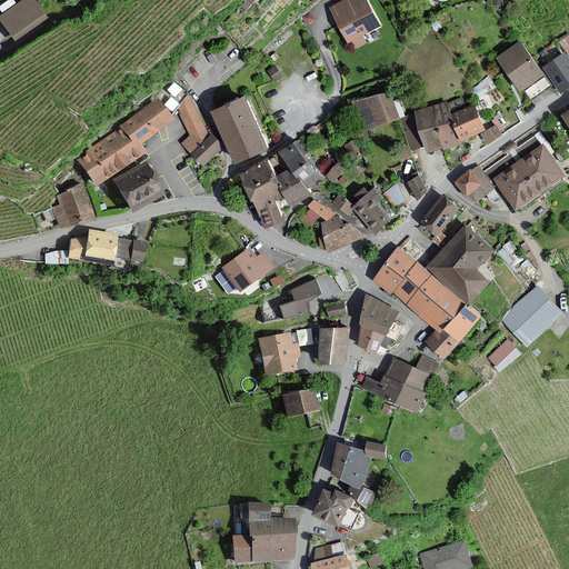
[(26,0),(0,18),(15,39),(46,17),(32,0),(26,0)]
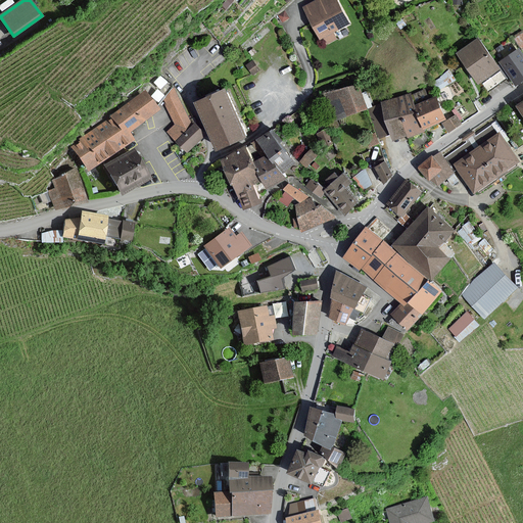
[(350,22),(339,0),(317,0),(306,5),(323,37),(325,36),(328,42),(338,37),(335,30),(350,22)]
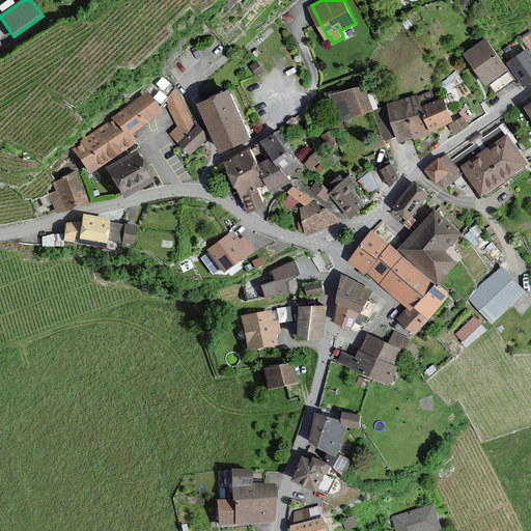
[(509,68),(490,39),(469,53),(488,83),(509,68)]
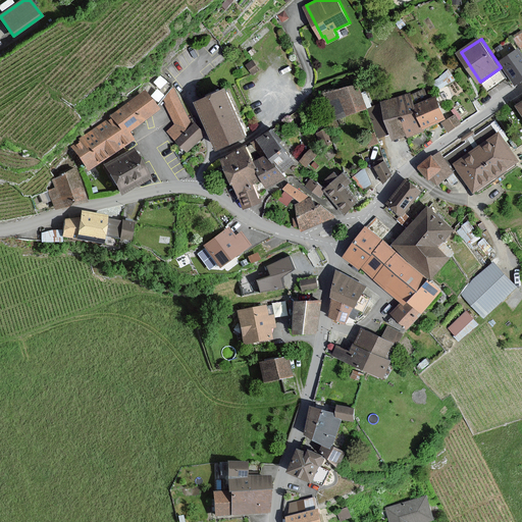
[(521,77),(521,53),(519,50),(503,60),(516,82),(521,77)]
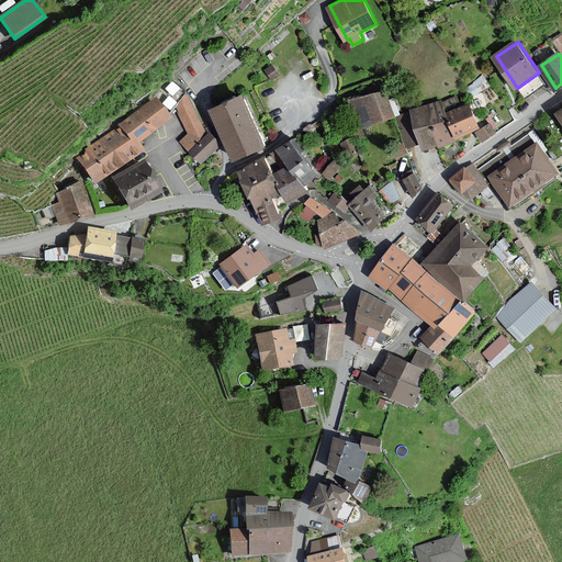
[(389,89),(349,99),(362,130),(397,116),(389,89)]
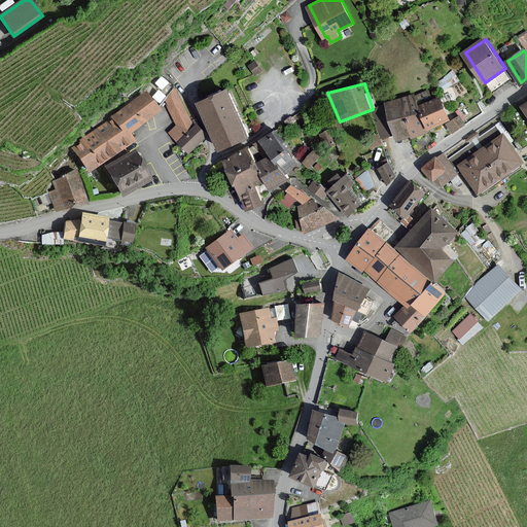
[(231,86),(201,101),(221,151),(253,137),(231,86)]
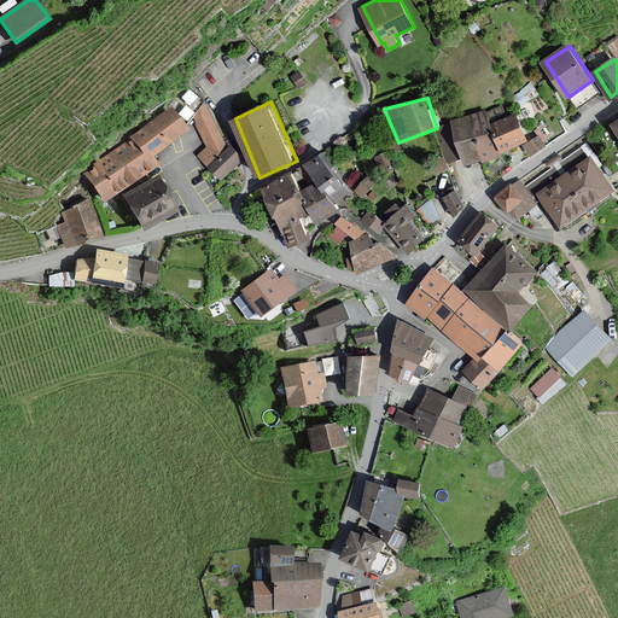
[(209,147),(200,156),(210,165),(229,147),(207,104),(194,118),(209,147)]
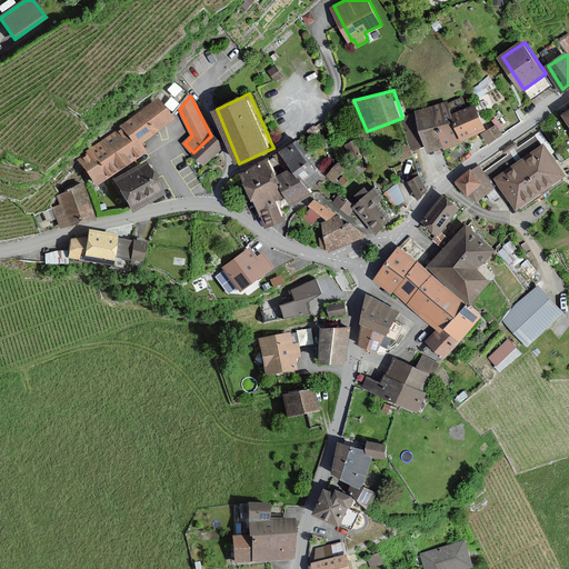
[(173,120),(159,99),(121,125),(123,127),(88,150),(90,153),(79,161),(96,186),(147,151),(140,142),(173,120)]
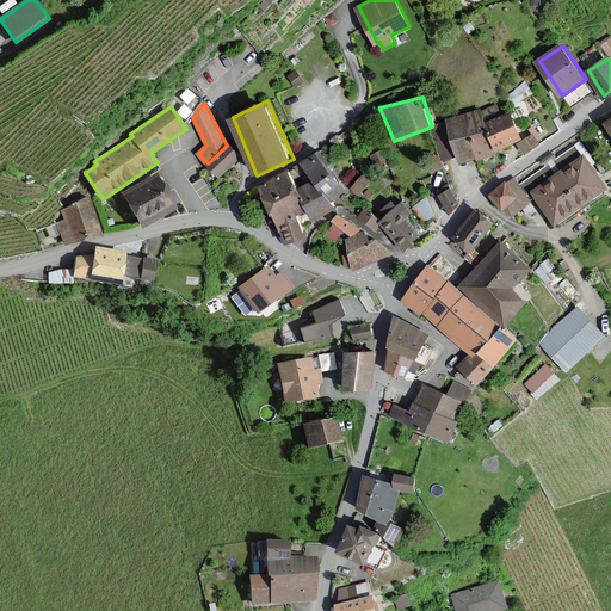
[(499,153),(498,148),(488,122),(483,107),(464,115),(480,158),(480,160),(499,153)]
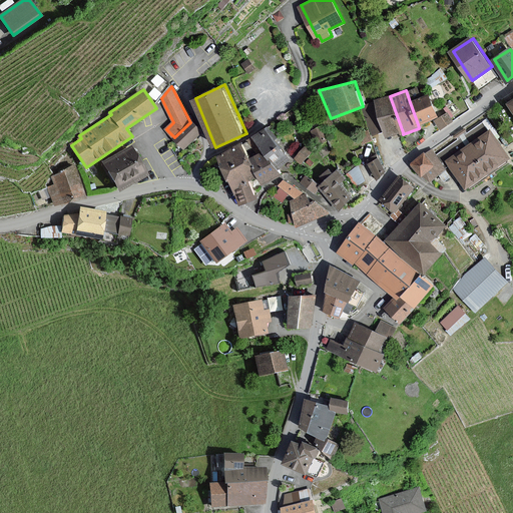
[(440,117),(432,95),(410,102),(418,124),(440,117)]
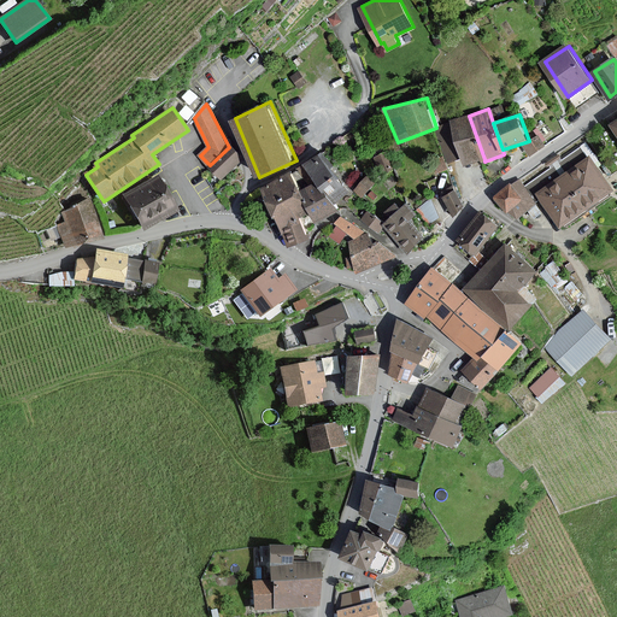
[(469,116),(452,121),(452,122),(465,157),(468,165),(485,159),(469,116)]
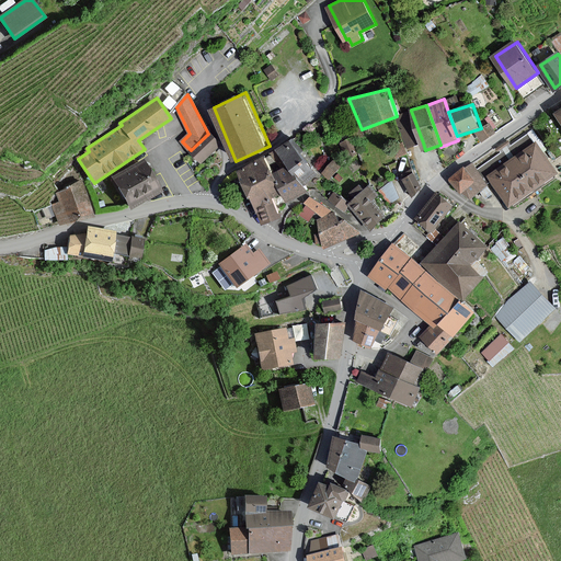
[(408,148),(423,142),(411,111),(397,115),(397,116),(408,148)]
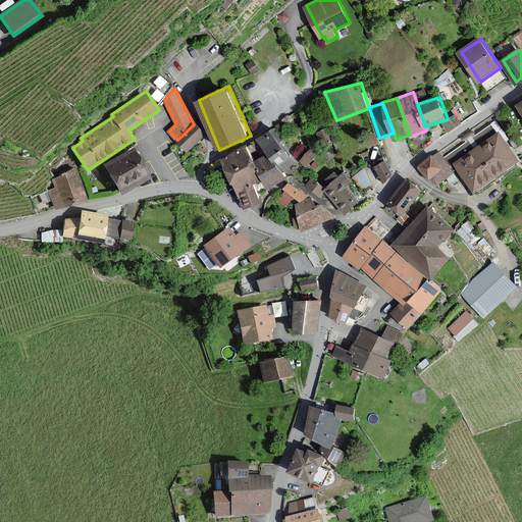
[(456,115),(445,122),(450,129),(461,122),(456,115)]
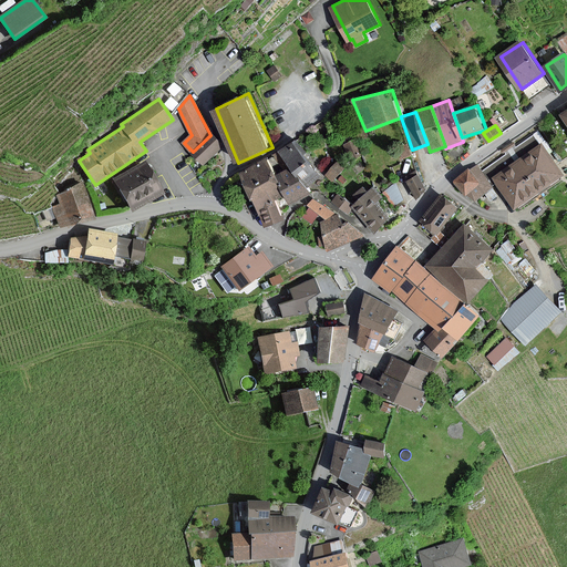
[(213,133),(210,135),(193,152),(204,164),(225,145),(213,133)]
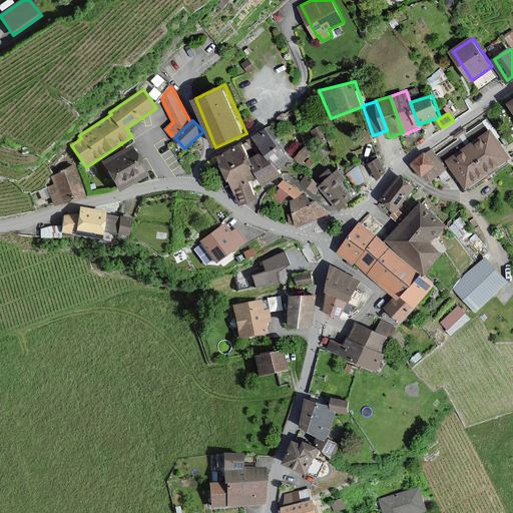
[(329,139),(323,125),(312,130),(319,148),(329,139)]
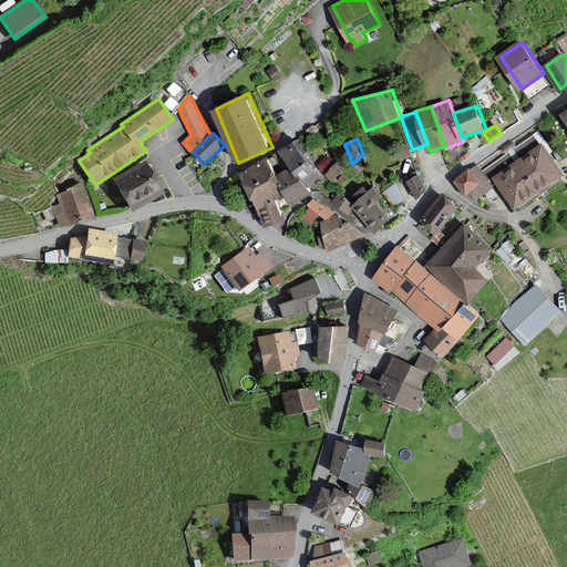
[(281,150),(288,160),(294,166),(300,176),(302,175),(310,186),(323,175),(296,141),(281,150)]
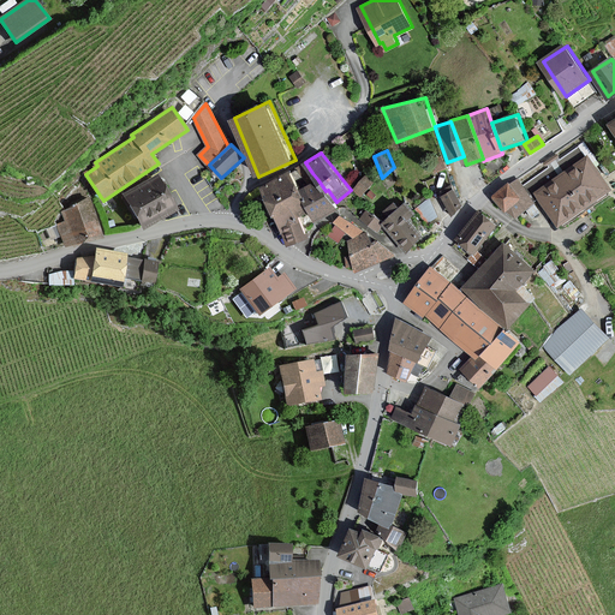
[(609,190),(587,157),(535,193),(557,226),(609,190)]
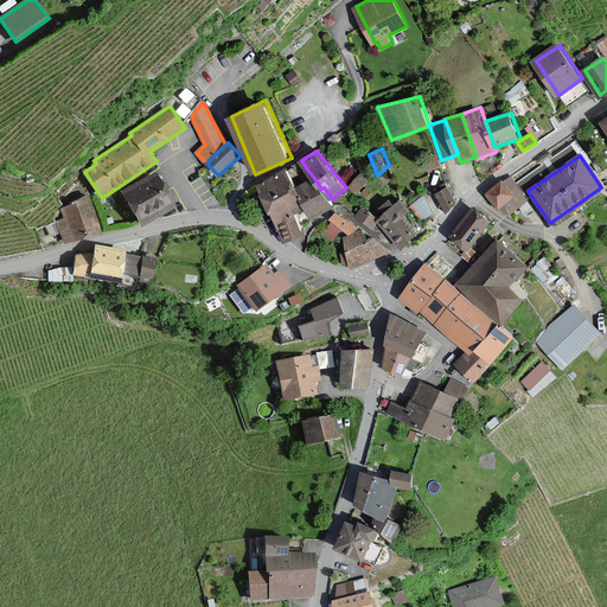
[(300,176),(308,171),(301,160),(288,168),(294,179),(300,176)]
